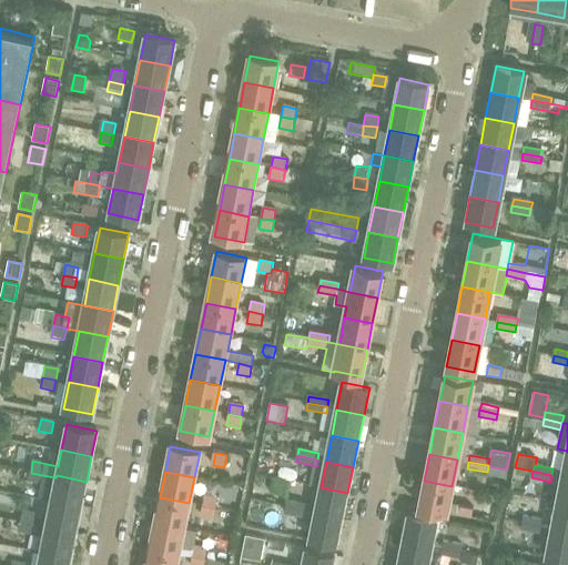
[(41,484),(42,475),(31,473),(29,482),(41,484)]
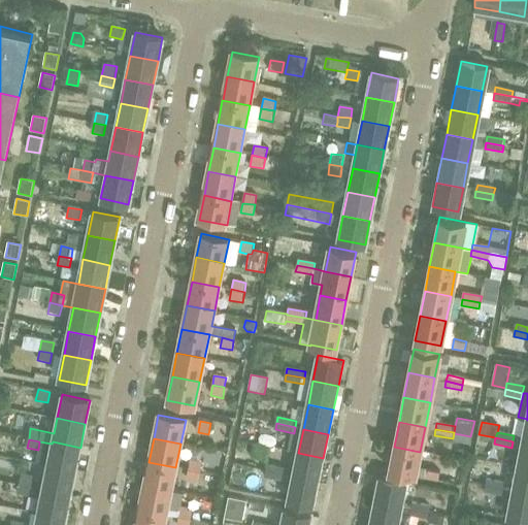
[(52,444),(47,466),(75,471),(80,448),(53,441),(52,444)]
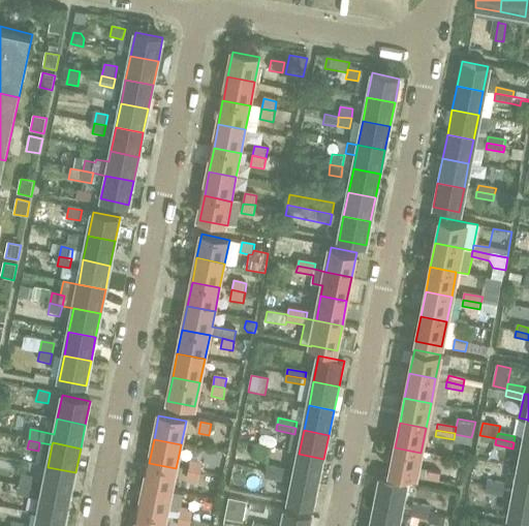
[(528,446),(523,445),(518,470),(528,471),(528,446)]
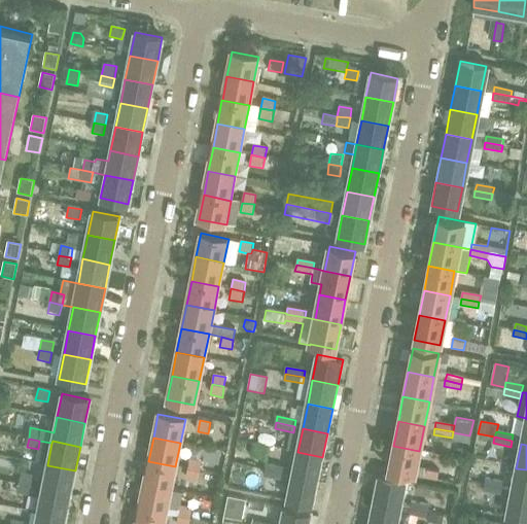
[(419,451),(393,446),(388,470),(414,476),(419,451)]
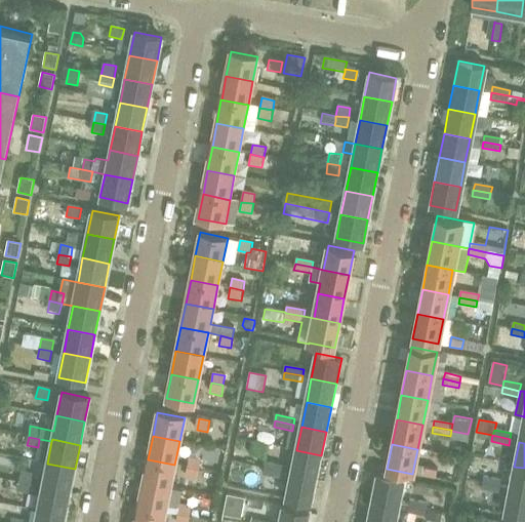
[(296,450),(291,475),(317,480),(321,455),(296,450)]
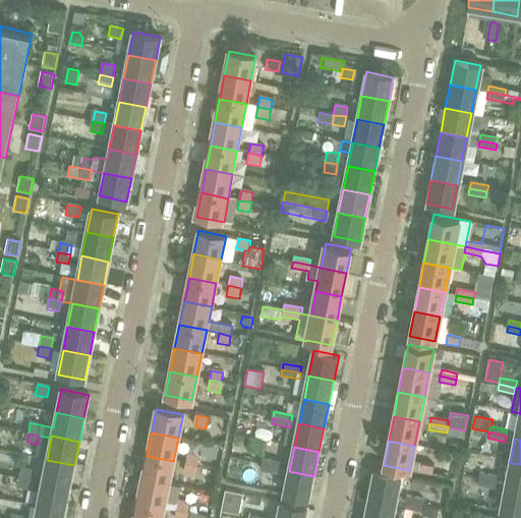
[(199,456),(187,454),(185,464),(198,466),(199,456)]
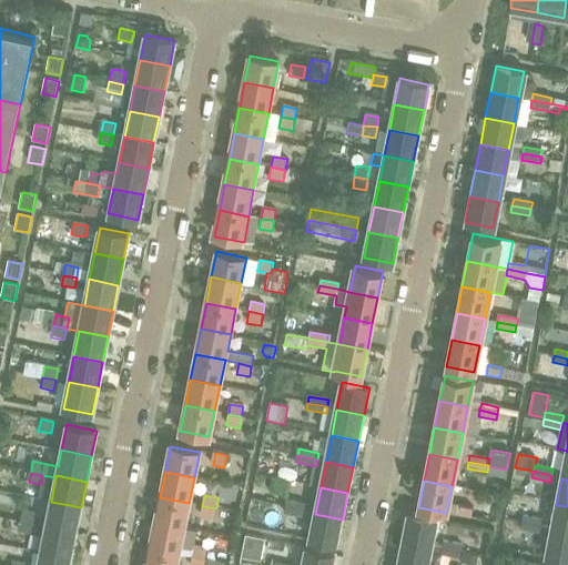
[(160,497),(154,523),(183,528),(189,503),(160,497)]
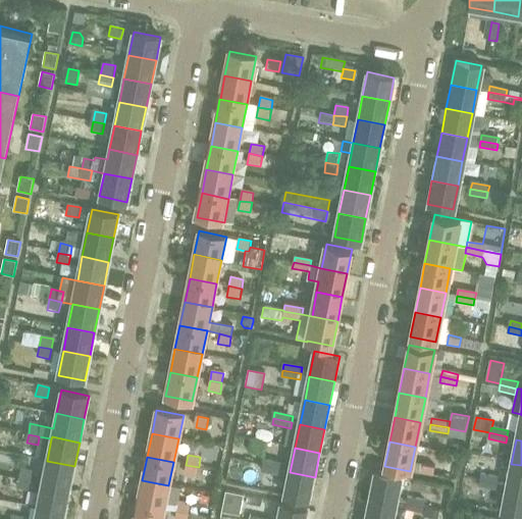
[(264,460),(263,465),(280,469),(281,463),(264,460)]
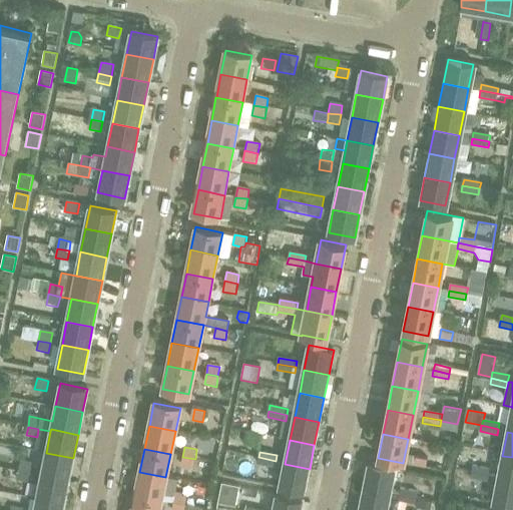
[(46,453),(41,476),(68,481),(73,458),(46,453)]
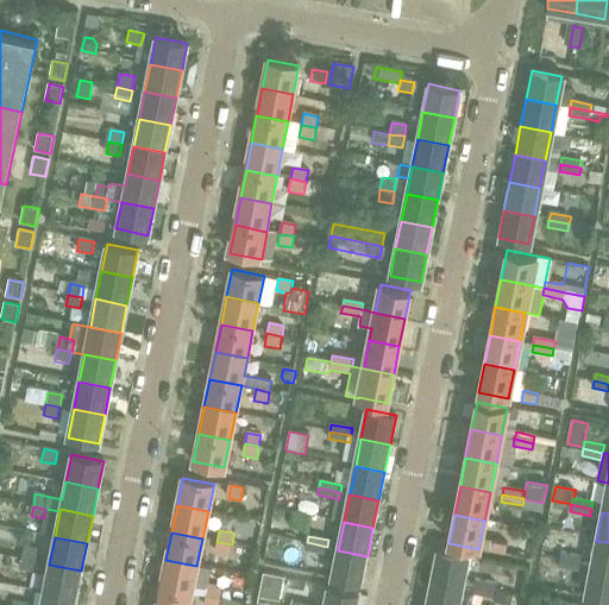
[(582,567),(590,568),(608,572),(608,542),(596,541),(585,539),(582,558),(583,558),(582,565),(582,567)]
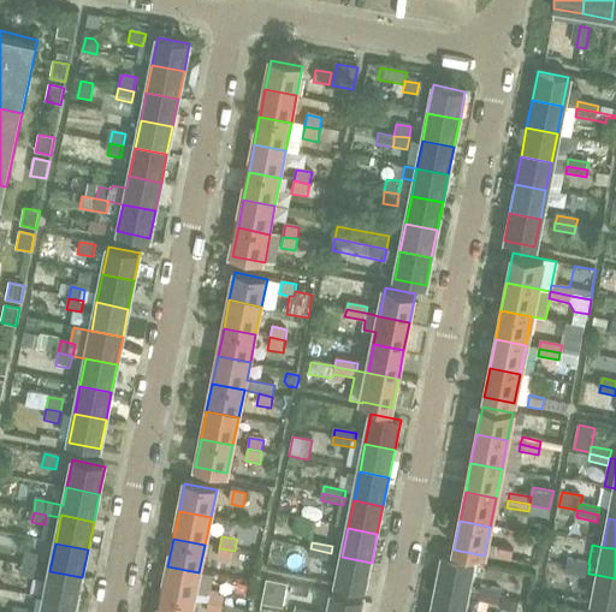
[(511,562),(514,550),(499,547),(497,559),(511,562)]
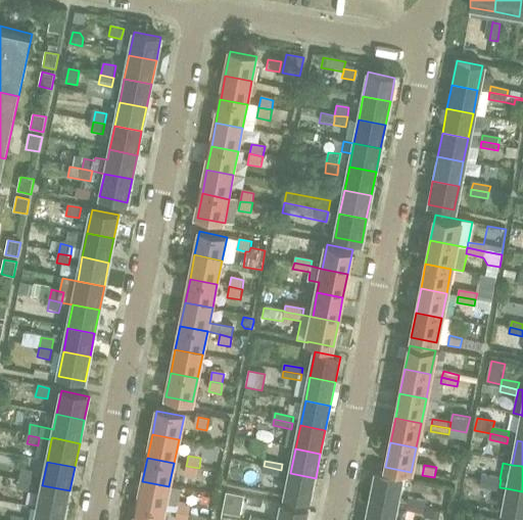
[(199,468),(186,466),(184,475),(197,478),(199,468)]
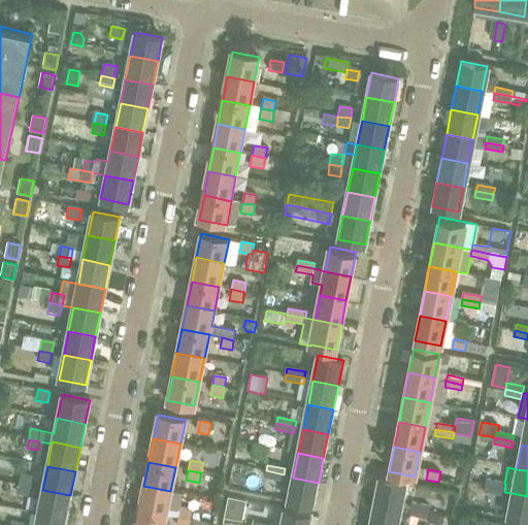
[(283,481),(284,474),(266,470),(265,477),(283,481)]
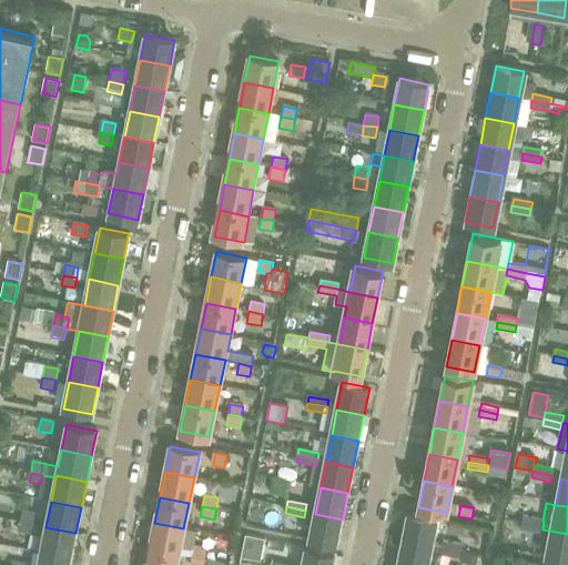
[(23,511),(21,522),(34,524),(37,513),(23,511)]
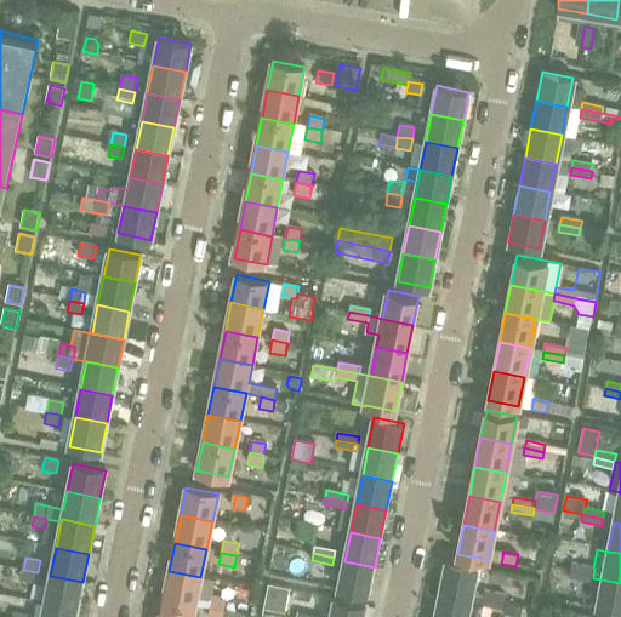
[(375,567),(345,561),(339,590),(369,596),(375,567)]
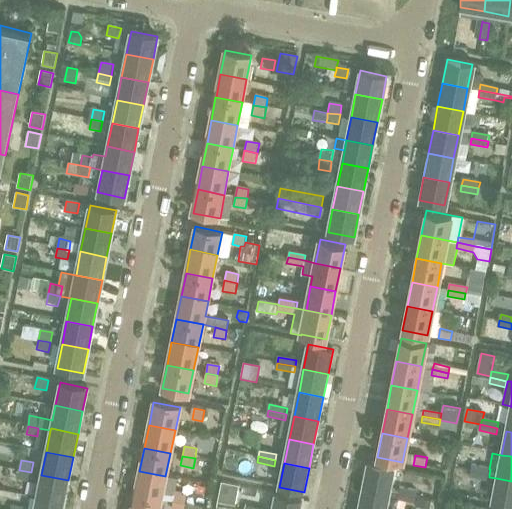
[(368,463),(363,487),(388,492),(393,468),(368,463)]
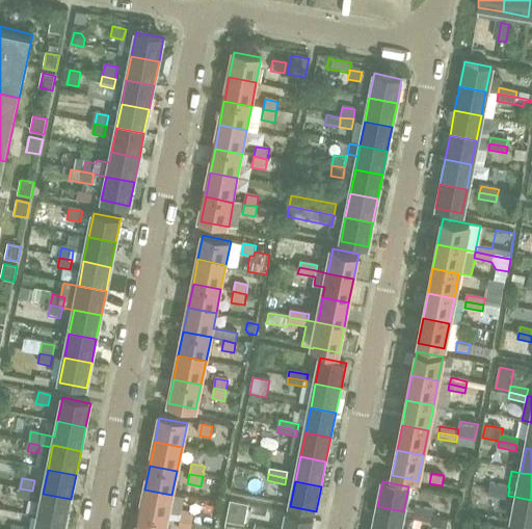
[(508,494),(509,487),(508,487),(491,484),(489,491),(508,494)]
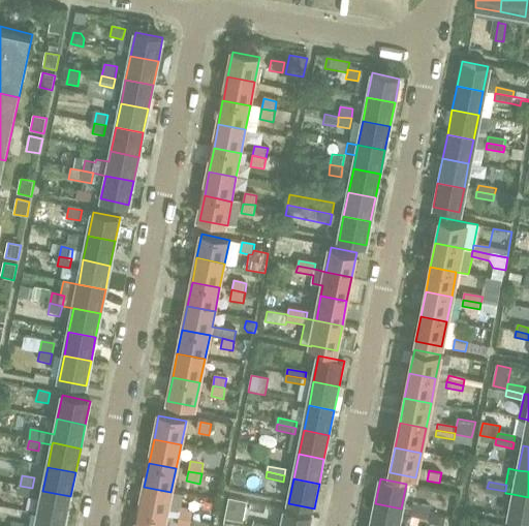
[(32,488),(20,486),(18,496),(30,498),(32,488)]
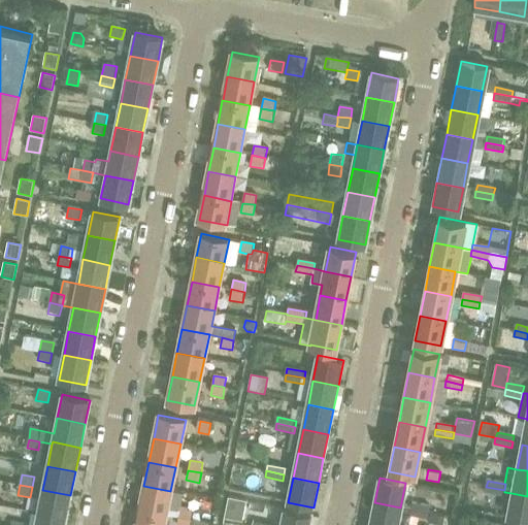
[(143,486),(138,510),(166,515),(170,491),(143,486)]
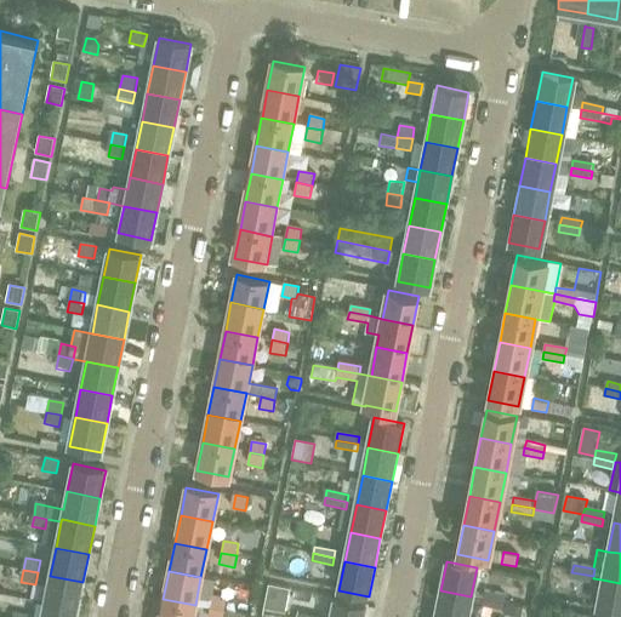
[(592,584),(593,578),(593,576),(571,572),(570,580),(592,584)]
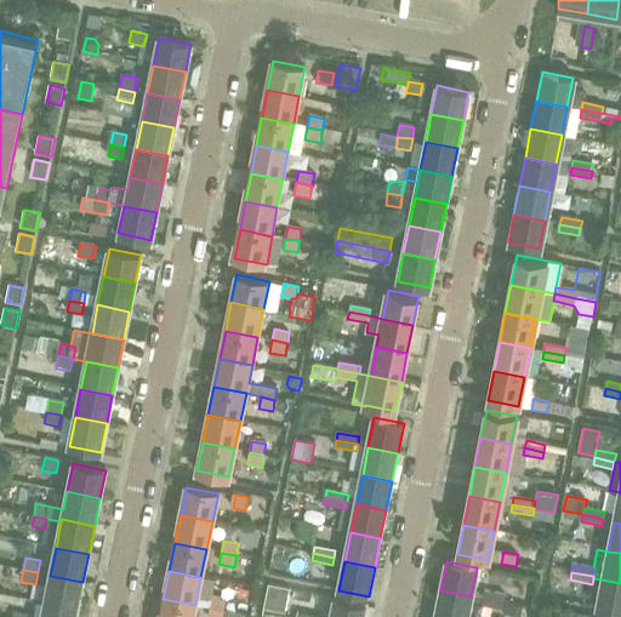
[(50,576),(45,604),(78,610),(83,582),(50,576)]
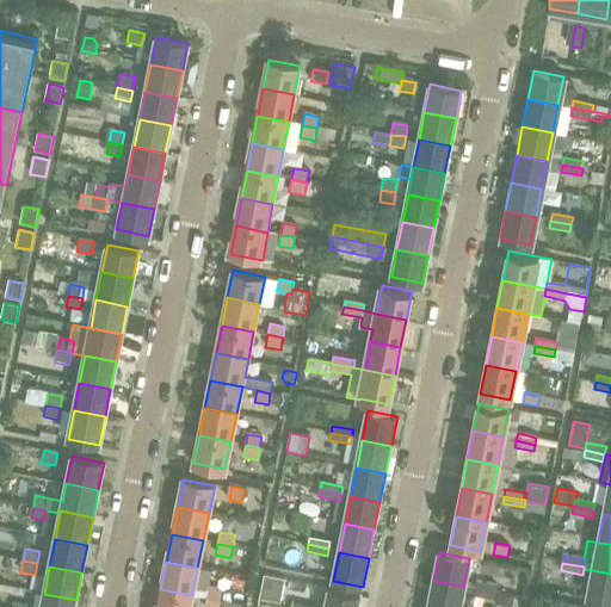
[(610,574),(592,570),(587,599),(610,602),(610,574)]
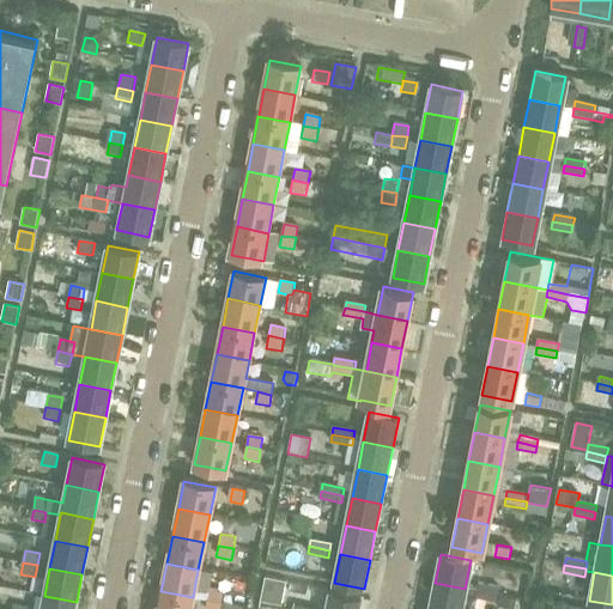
[(435,583),(430,608),(461,608),(465,589),(435,583)]
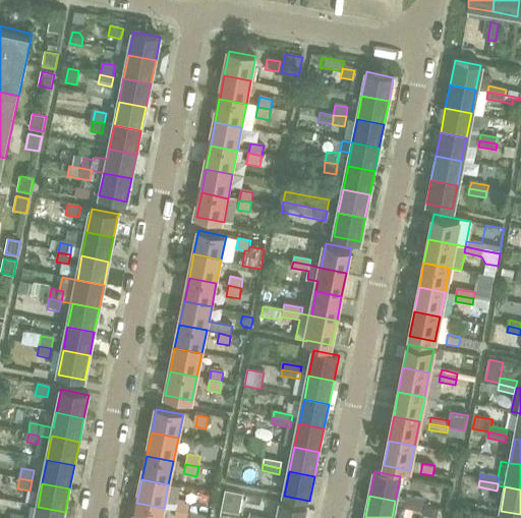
[(406,503),(424,507),(425,501),(407,498),(406,503)]
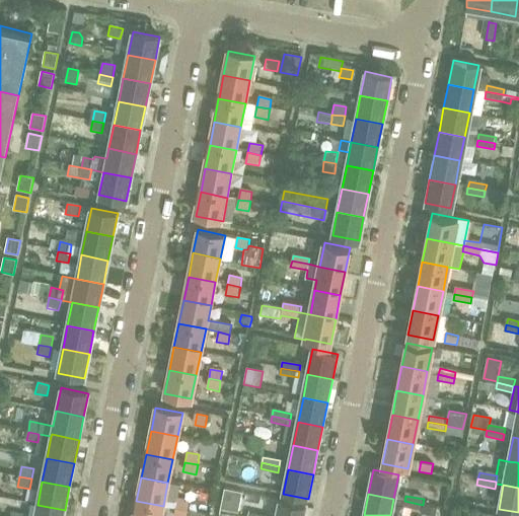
[(177,499),(175,509),(188,511),(190,501),(177,499)]
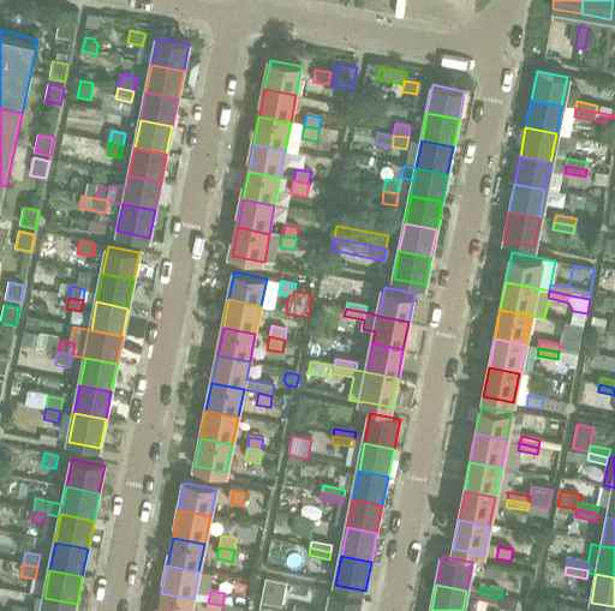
[(161,593),(157,610),(191,610),(193,599),(161,593)]
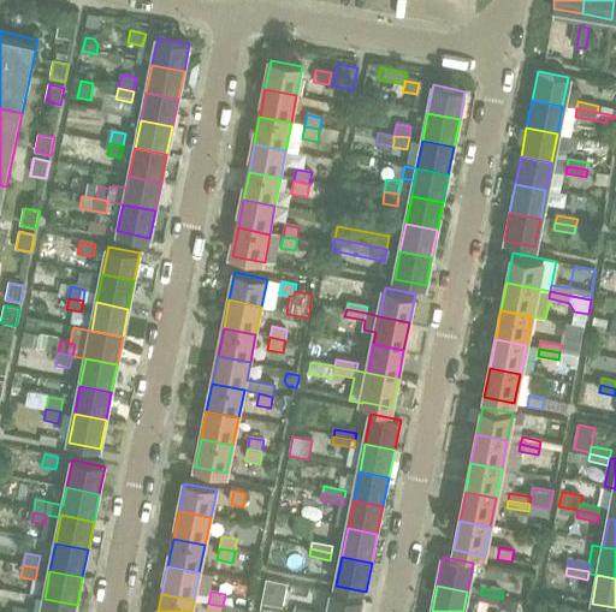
[(361,611),(363,601),(332,594),(329,611),(361,611)]
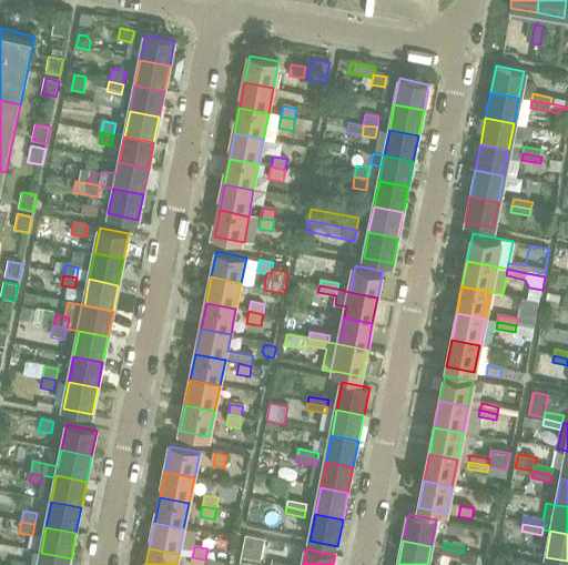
[(443,548),(442,555),(462,558),(463,553),(443,548)]
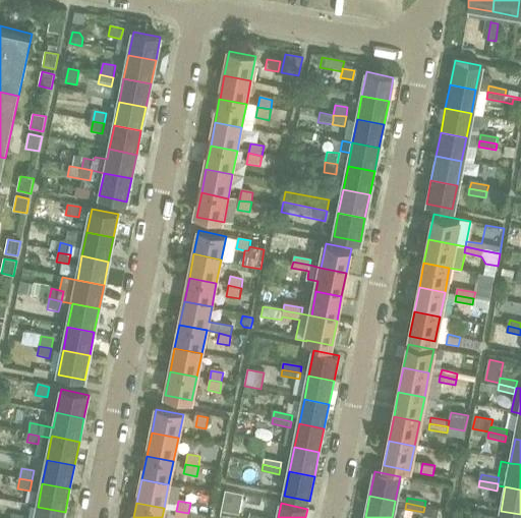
[(38,507),(35,517),(63,517),(65,512),(38,507)]
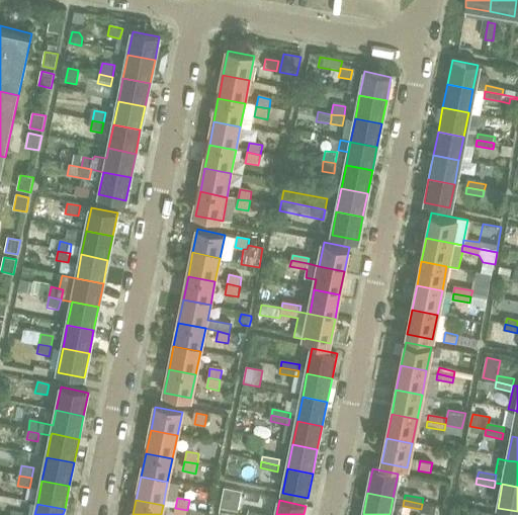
[(437,509),(423,506),(422,514),(436,514),(437,509)]
